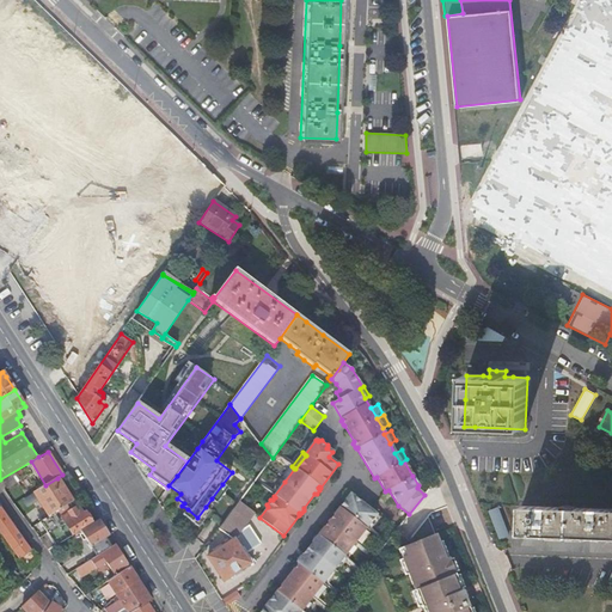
[(409,459),(404,461),(410,471),(415,469),(409,459)]
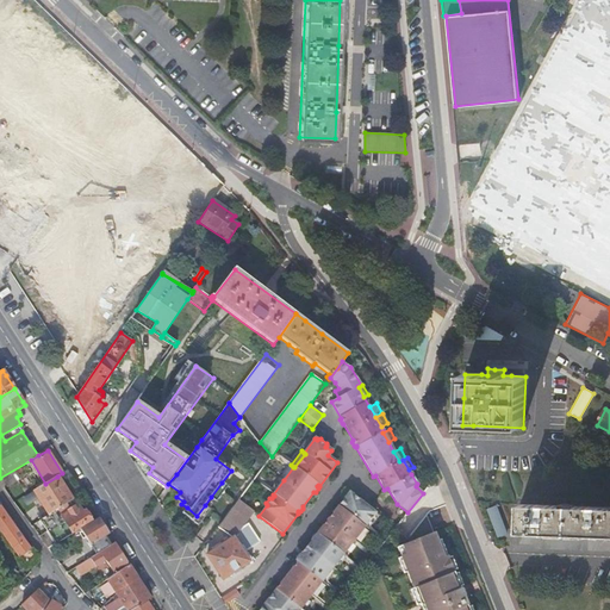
[(280,478),(284,480),(293,467),(291,465),(290,465),(280,478)]
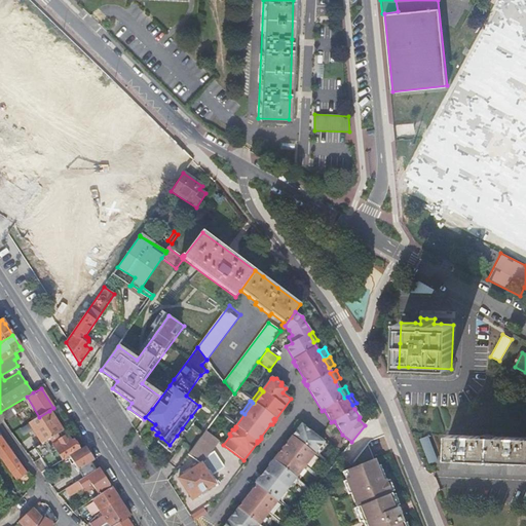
[(43,444),(49,440),(50,439),(62,431),(49,411),(39,417),(30,423),(43,444)]
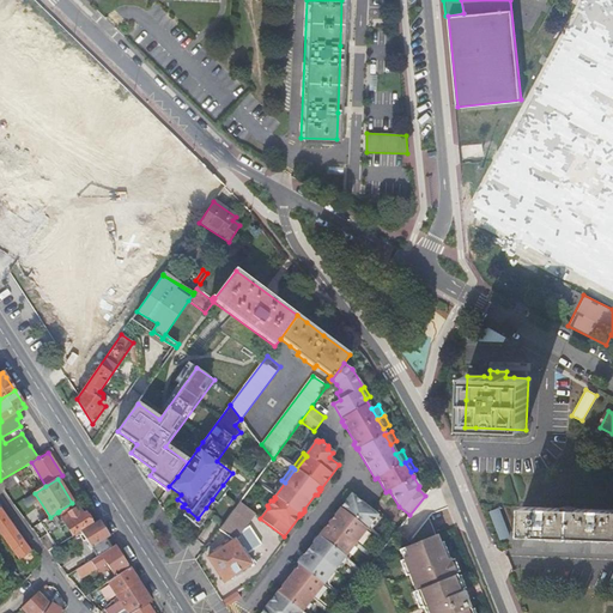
[(271,493),(274,497),(285,483),(281,480),(271,493)]
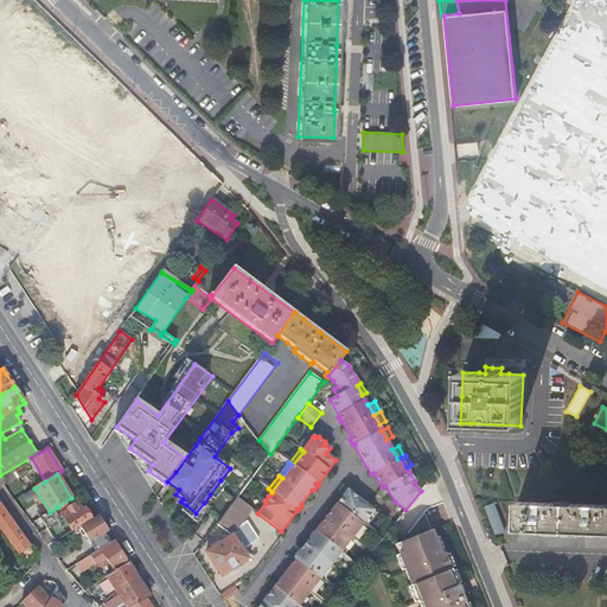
[(221,480),(210,494),(215,498),(227,484),(221,480)]
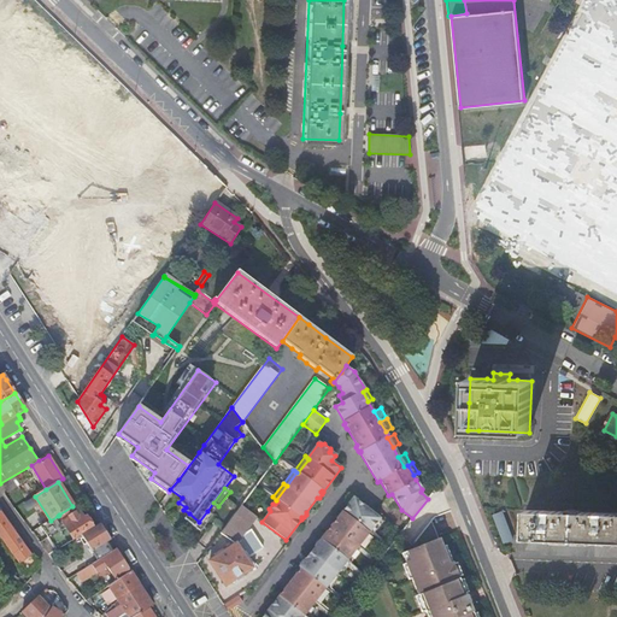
[(299,570),(262,616),(301,616),(303,616),(313,604),(323,589),(335,576),(346,562),(357,548),(368,534),(380,519),(353,499),(318,542),(316,542),(313,546),(313,548),(303,562),(300,562),(298,565),(298,568),(297,569),(299,570)]
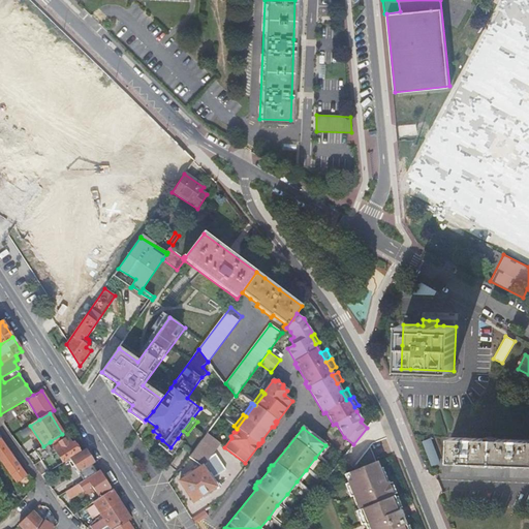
[(220,443),(207,434),(189,458),(201,467),(179,481),(192,502),(199,498),(207,493),(218,486),(217,485),(218,484),(214,477),(225,470),(215,455),(208,459),(220,443)]
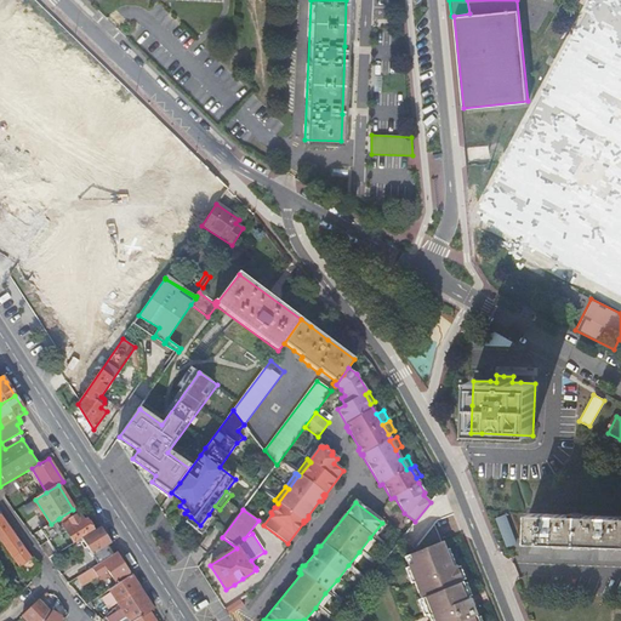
[(528,539),(607,542),(620,542),(620,514),(529,511),(528,539)]
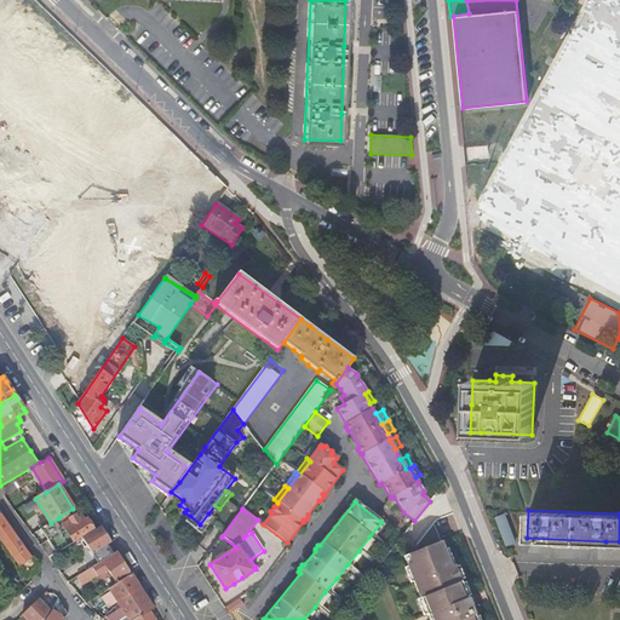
[(0,515),(0,514),(0,539),(12,558),(13,557),(27,577),(28,577),(39,568),(0,515)]
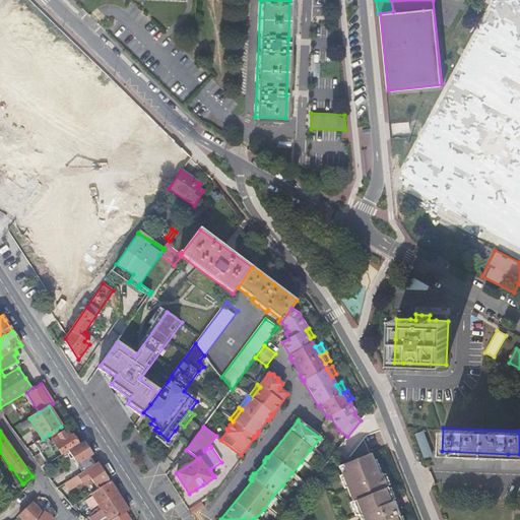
[(168,440),(159,433),(156,438),(169,447),(179,434),(175,431),(168,440)]
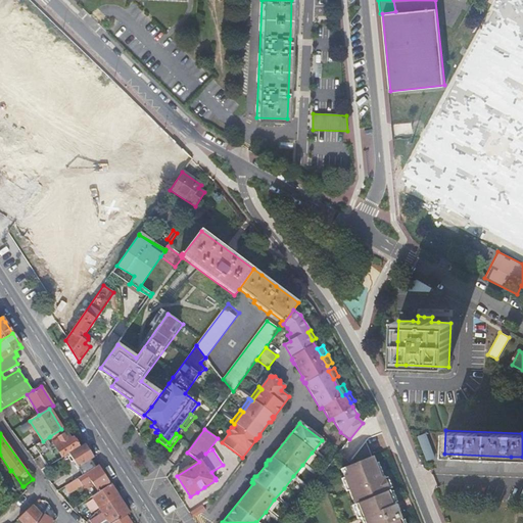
[(49,437),(62,459),(63,458),(62,457),(78,446),(73,438),(70,439),(67,434),(65,436),(64,434),(58,438),(59,439),(54,442),(50,436),(49,437)]
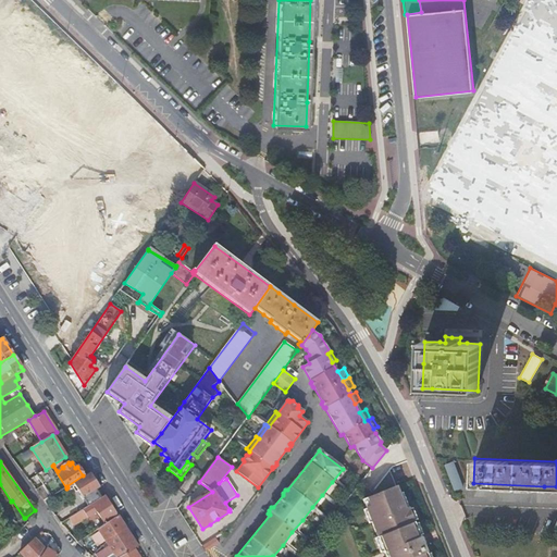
[(51,498),(56,495),(66,489),(52,466),(46,470),(36,475),(44,486),(51,498)]
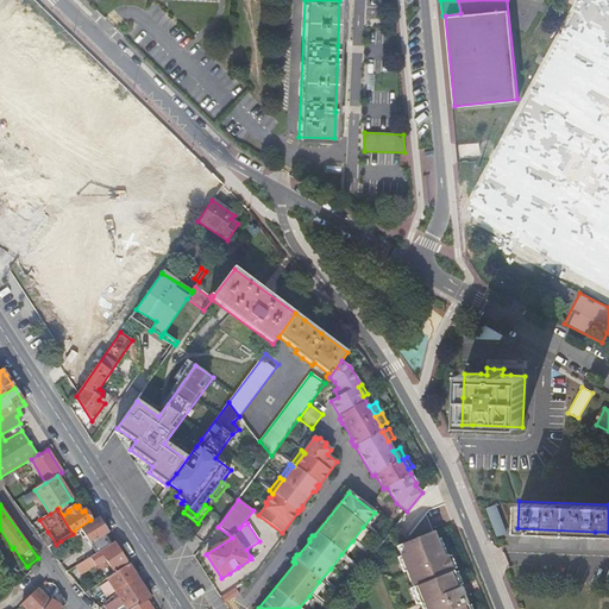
[(363,527),(366,529),(378,515),(375,513),(363,527)]
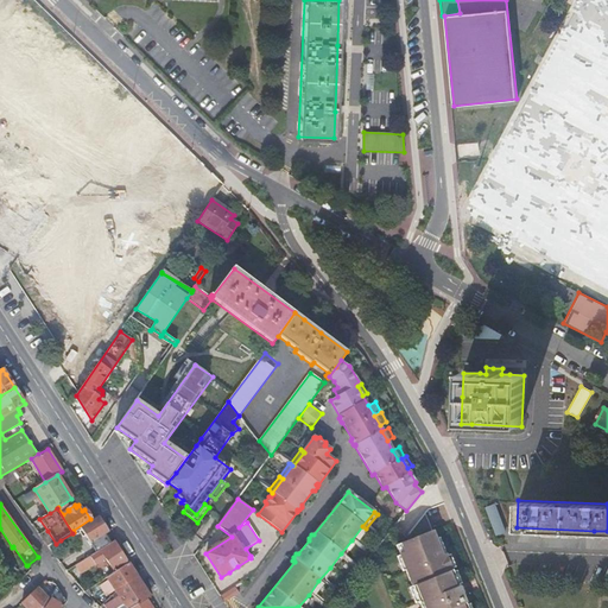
[(99,517),(80,529),(96,553),(111,544),(105,536),(108,533),(99,517)]
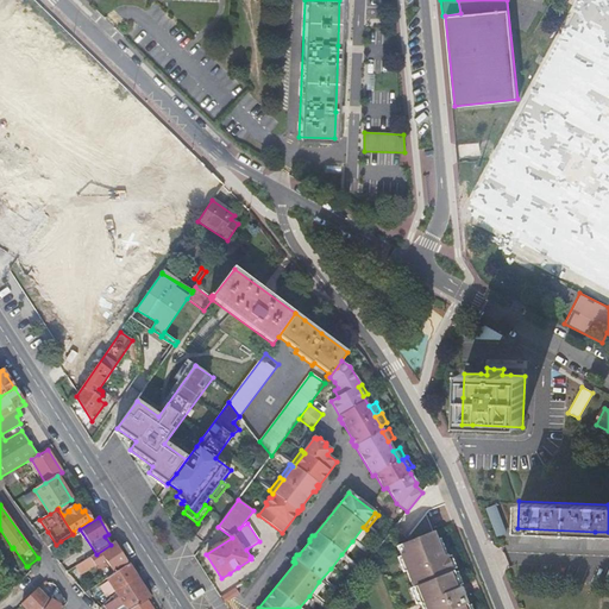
[(366,529),(363,527),(352,541),(356,544),(366,529)]
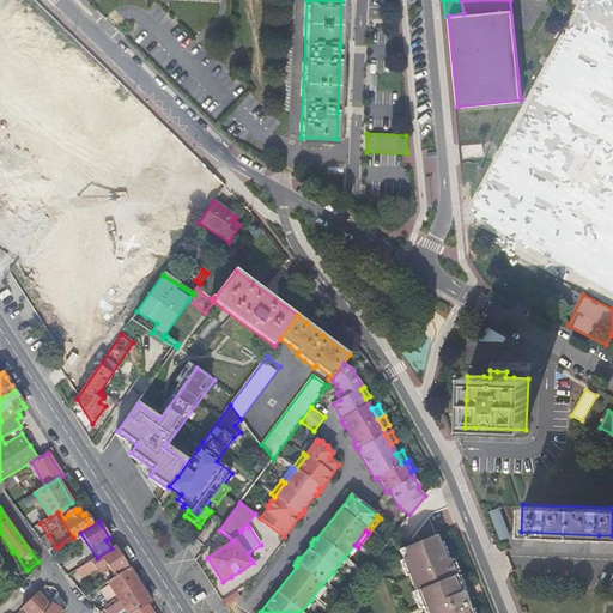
[(475,612),(454,558),(450,559),(444,542),(441,534),(406,548),(410,556),(405,557),(428,612),(475,612)]
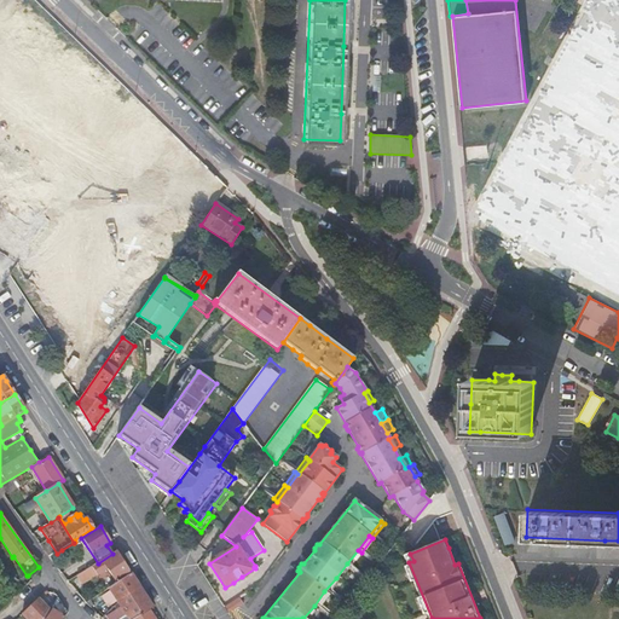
[(48,541),(40,545),(50,559),(57,554),(48,541)]
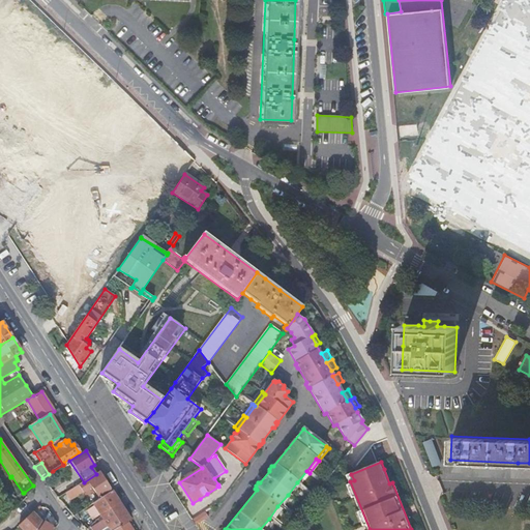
[(392,482),(386,468),(384,469),(389,483),(392,482)]
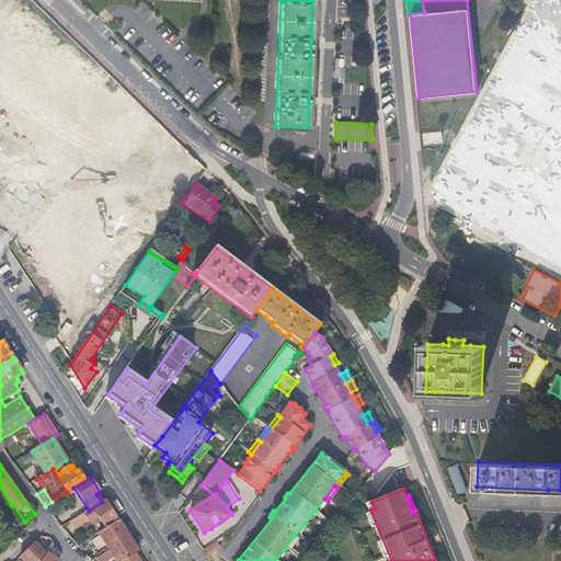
[(328,501),(324,499),(315,511),(318,513),(328,501)]
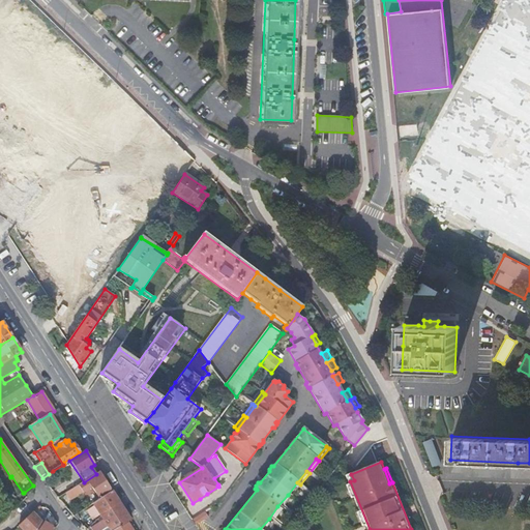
[(84,482),(65,494),(70,500),(92,487),(99,499),(112,491),(99,472),(96,474),(84,482)]
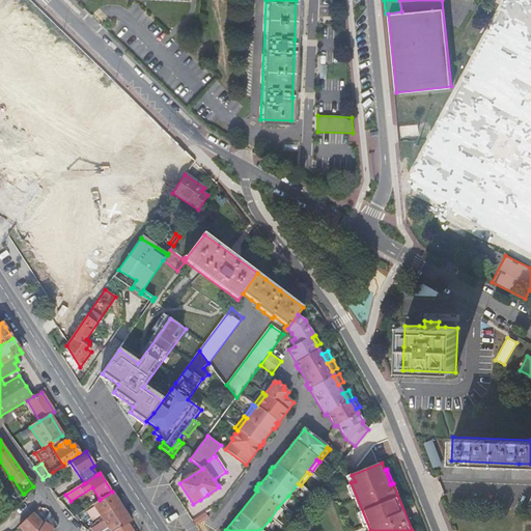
[(301,485),(298,483),(288,496),(290,498),(301,485)]
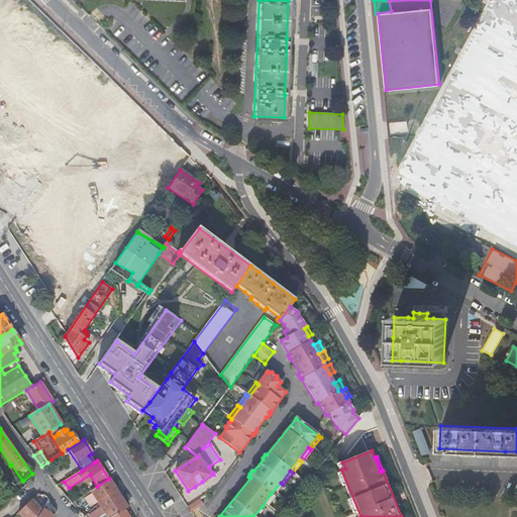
[(116,491),(109,479),(97,487),(91,491),(99,503),(116,491)]
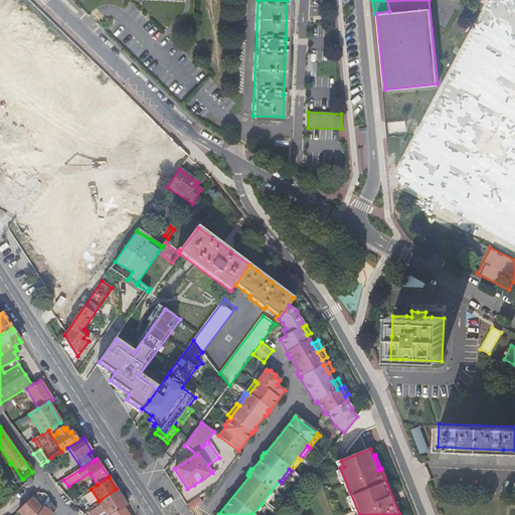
[(282,483),(280,481),(270,492),(273,495),(282,483)]
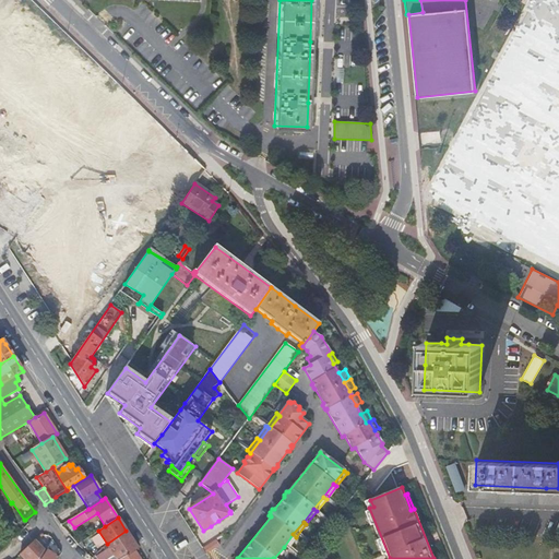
[(139,549),(126,531),(107,544),(116,558),(123,558),(135,551),(139,549)]
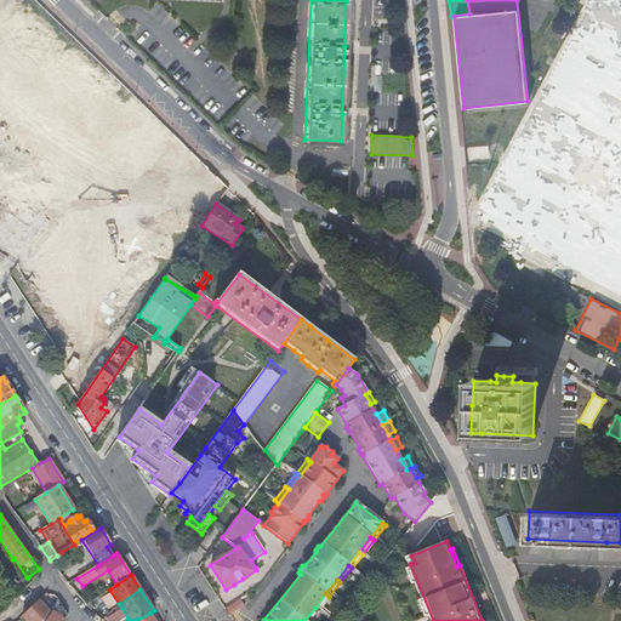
[(329,597),(325,593),(315,608),(318,610),(329,597)]
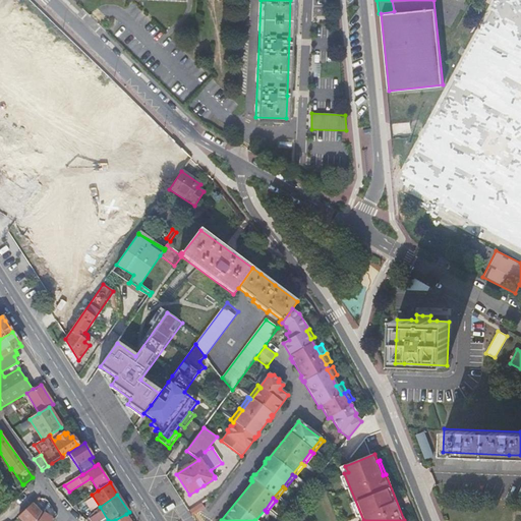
[(36,520),(40,516),(42,512),(43,511),(35,502),(19,517),(22,520),(36,520)]
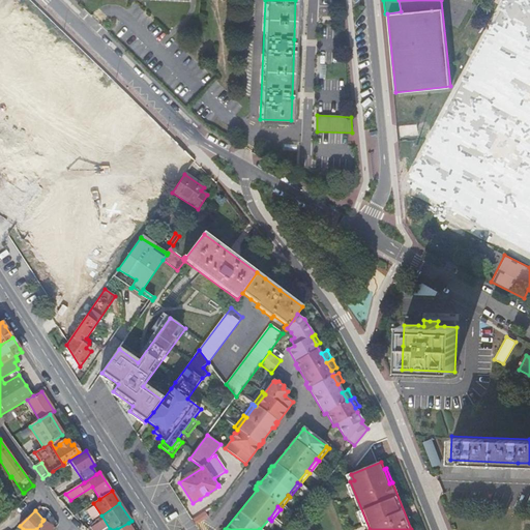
[(86,514),(83,510),(79,512),(77,514),(79,519),(86,514)]
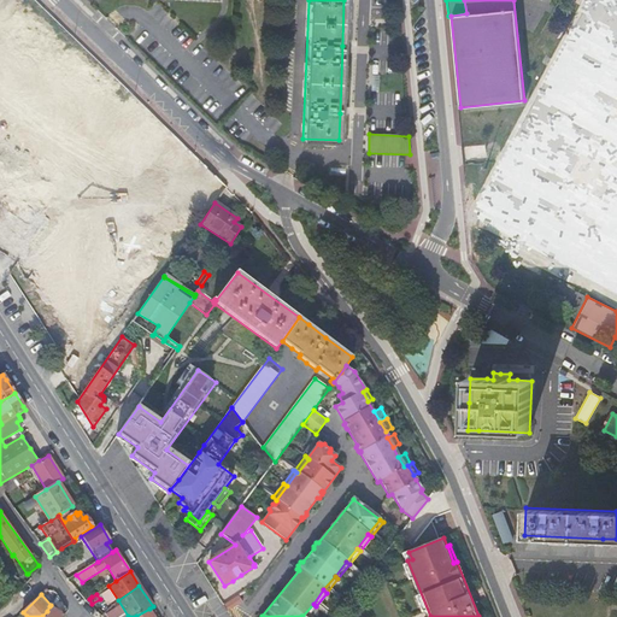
[(236,595),(223,605),(227,611),(241,603),(236,595)]
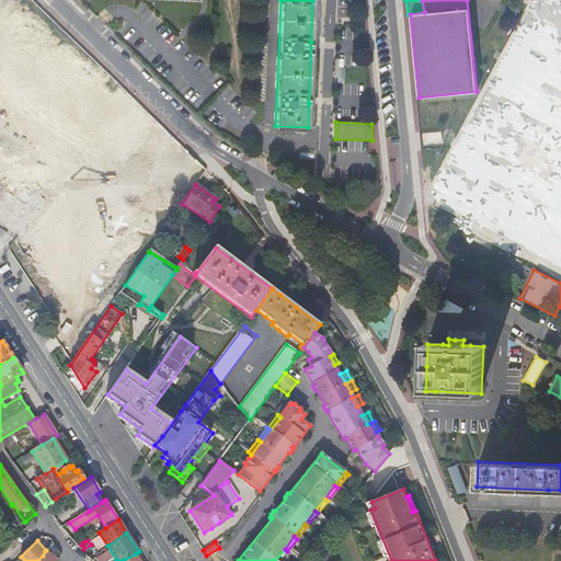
[(279,560),(287,551),(285,549),(275,560),(274,560),(279,560)]
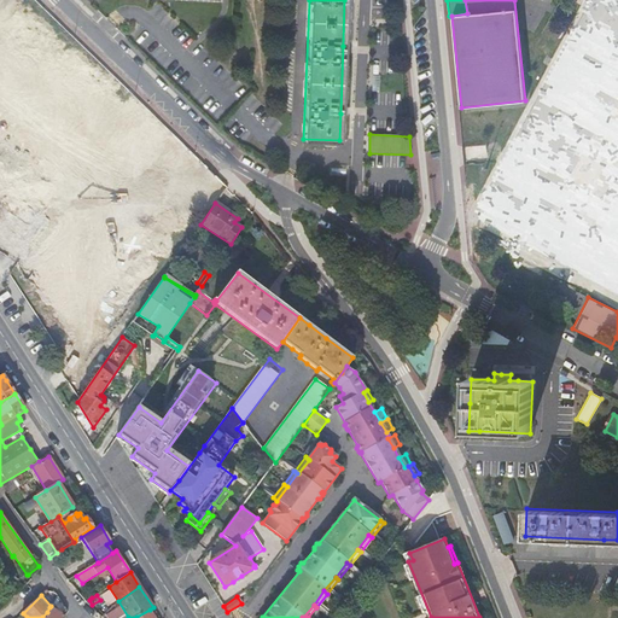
[(63,617),(64,617),(50,607),(47,612),(42,617),(63,617)]
